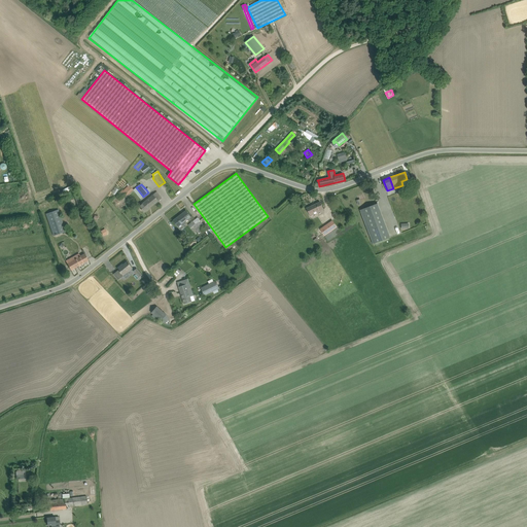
[(121,201),(134,190),(134,189),(131,186),(130,185),(124,190),(117,196),(121,201)]
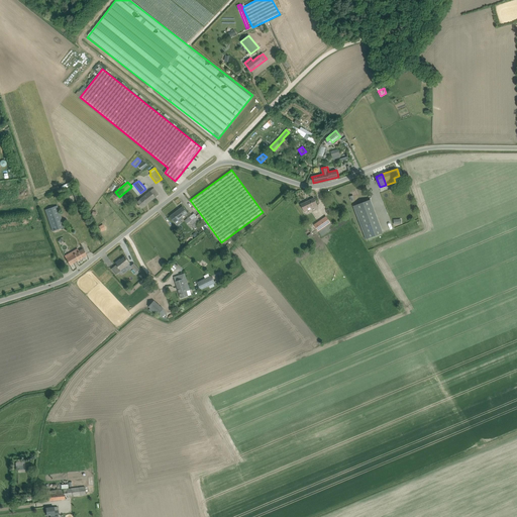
[(159,194),(156,191),(153,188),(136,202),(141,208),(159,194)]
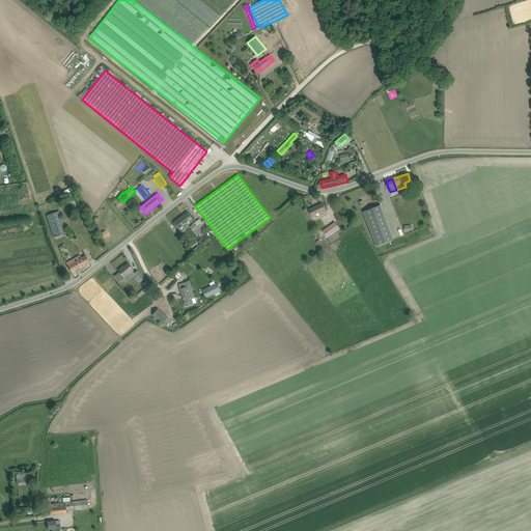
[(327,212),(325,207),(323,203),(309,210),(312,216),(312,218),(319,215),(327,212)]
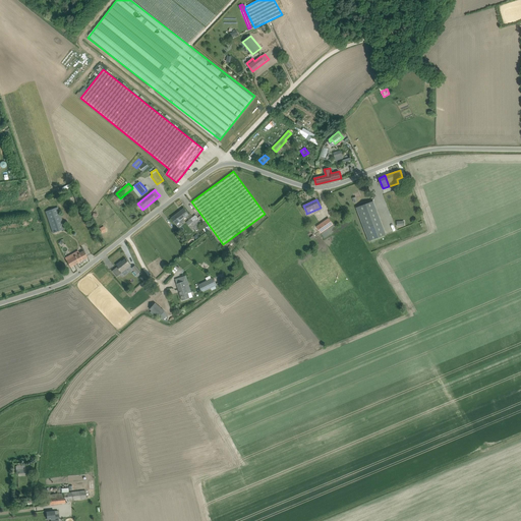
[(368,241),(384,235),(387,235),(373,200),(356,208),(368,241)]
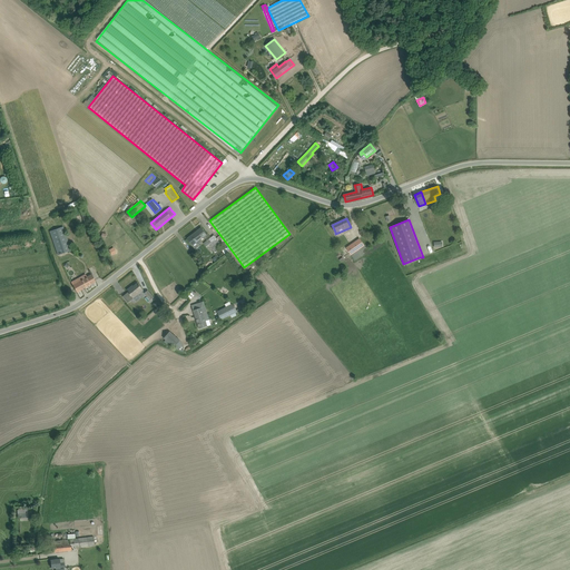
[(50,232),(58,255),(71,251),(62,227),(50,232)]
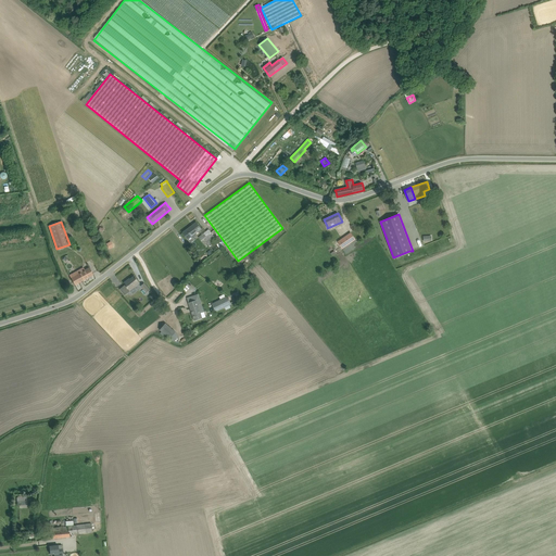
[(188,239),(192,236),(193,238),(197,236),(196,234),(202,229),(197,223),(182,232),(188,239)]
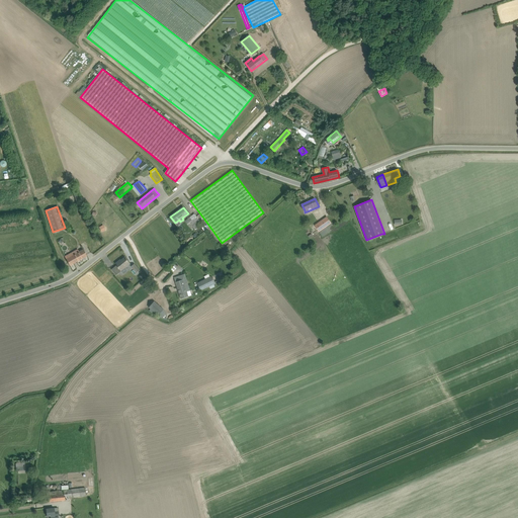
[(194,213),(185,221),(192,231),(202,224),(194,213)]
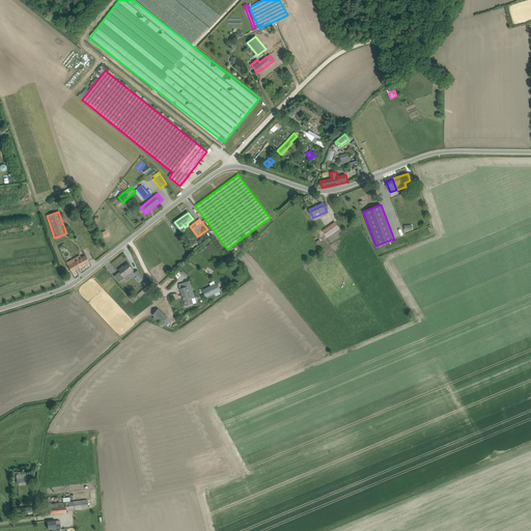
[(339,236),(339,235),(336,231),(331,224),(323,230),(328,238),(331,243),(339,236)]
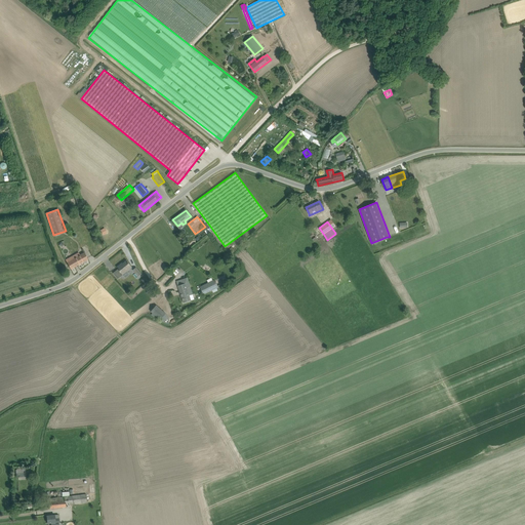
[(86,228),(82,230),(86,237),(87,237),(89,241),(92,239),(86,228)]
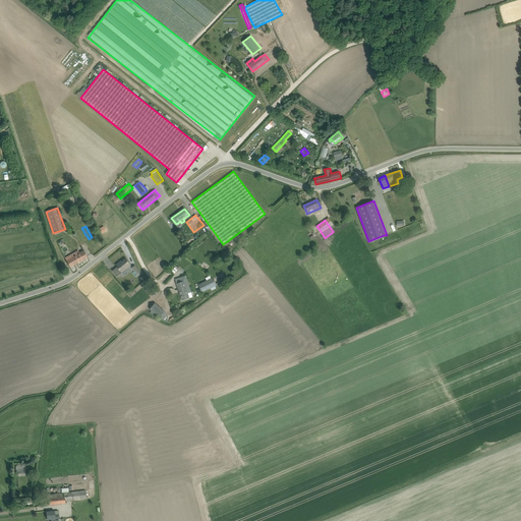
[(71,254),(65,257),(70,267),(88,257),(83,250),(79,253),(78,250),(71,254)]
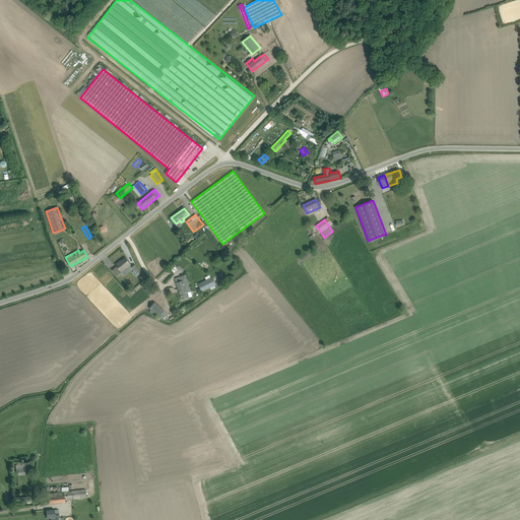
[(121,260),(116,264),(118,267),(122,272),(131,265),(126,258),(122,261),(121,260)]
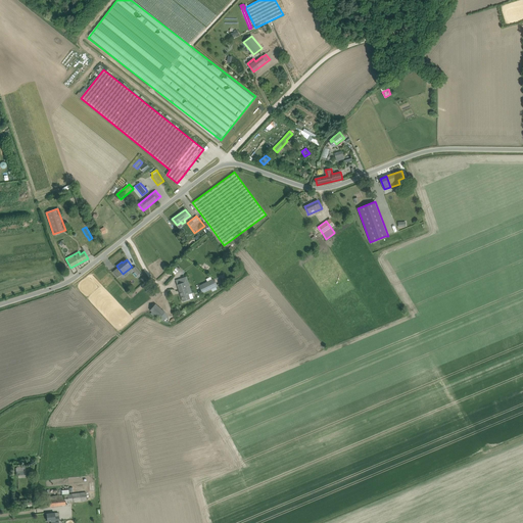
[(133,269),(138,276),(141,273),(136,267),(133,269)]
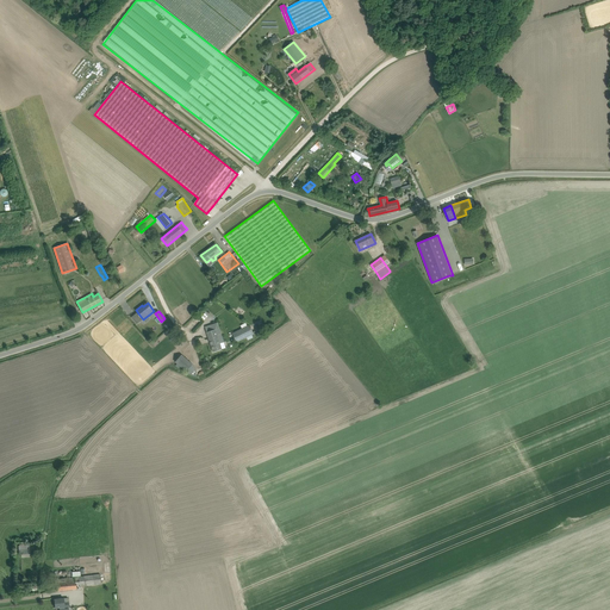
[(213,352),(222,349),(226,348),(224,342),(218,323),(205,327),(213,352)]
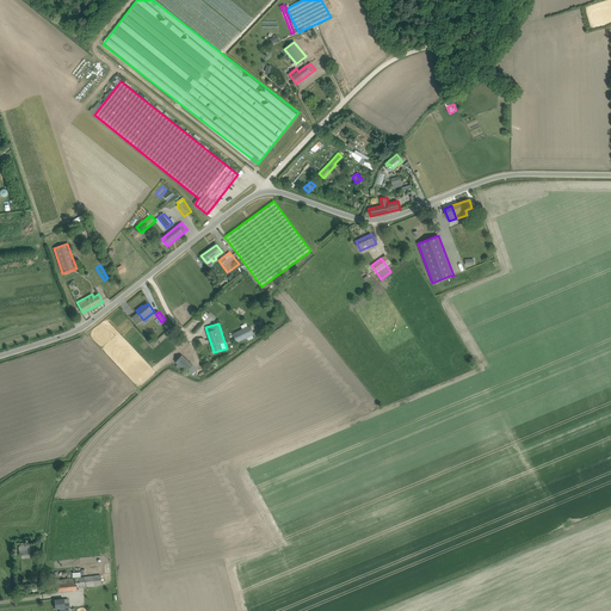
[(254,334),(250,325),(234,333),(239,343),(254,334)]
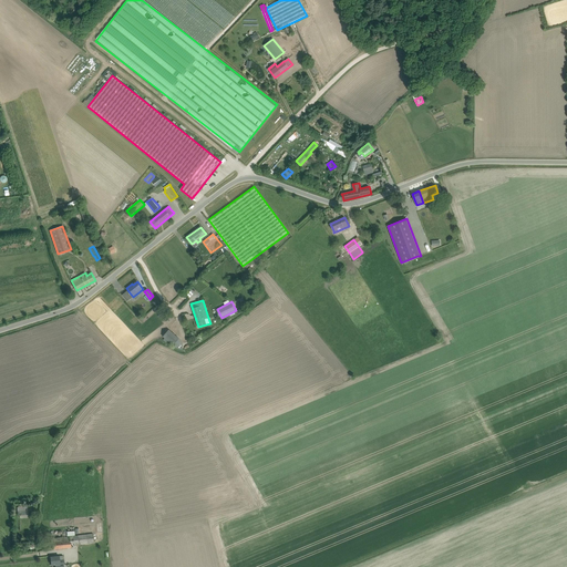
[(168,330),(167,331),(163,337),(173,346),(178,338),(168,330)]
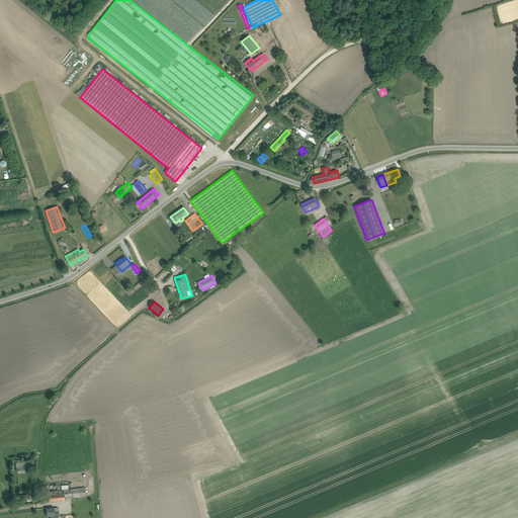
[(15,463),(16,471),(18,470),(18,473),(25,473),(24,466),(25,466),(25,462),(15,463)]
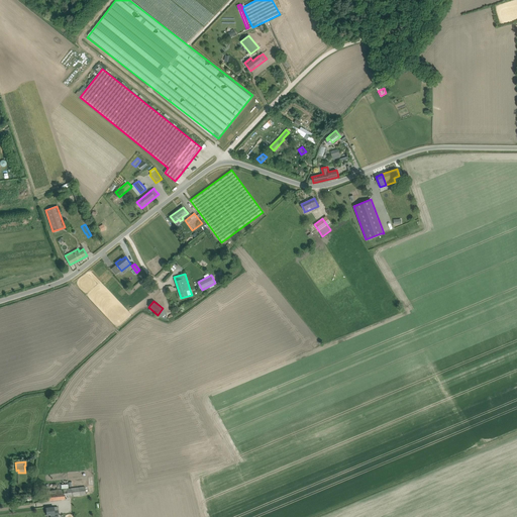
[(85,487),(53,491),(47,491),(48,501),(68,499),(68,497),(86,495),(85,487)]
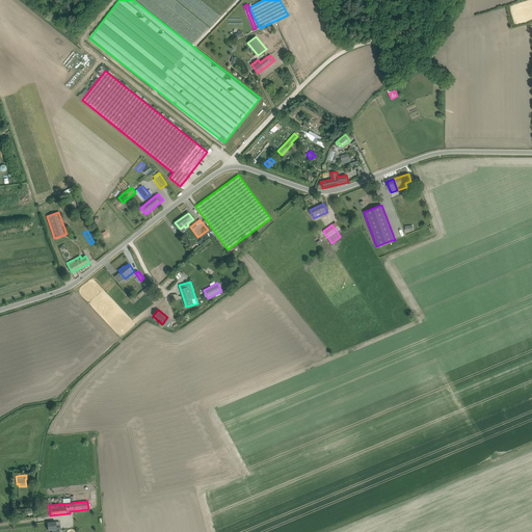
[(55,522),(52,522),(47,523),(48,530),(52,530),(60,529),(59,526),(59,525),(59,522),(55,522)]
